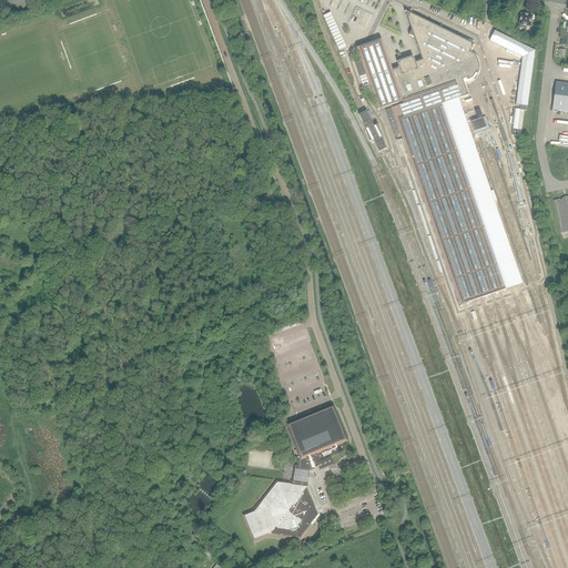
[(331,11),(322,14),(336,51),(345,48),(331,11)]
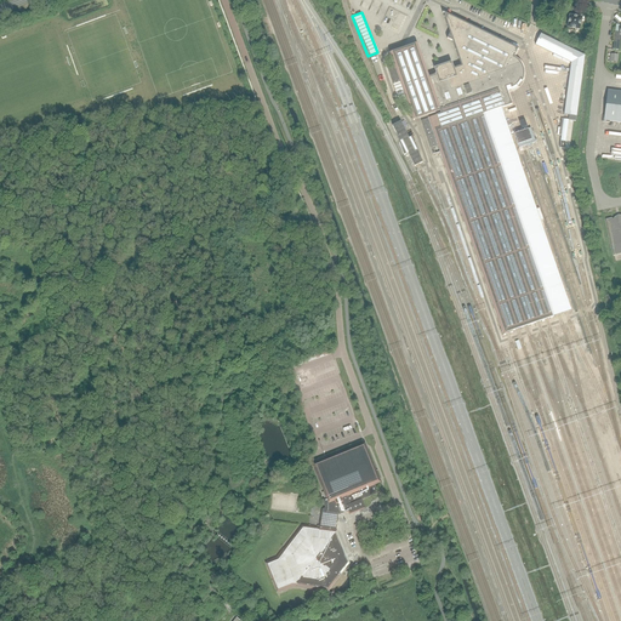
[(513,332),(512,331),(558,315),(565,312),(571,311),(501,108),(512,104),(512,103),(511,104),(507,93),(513,92),(514,91),(517,90),(519,89),(520,87),(522,85),(523,83),(524,80),(524,78),(525,75),(525,73),(524,70),(524,69),(524,68),(523,66),(522,64),(519,62),(518,61),(516,58),(513,58),(517,50),(518,50),(503,43),(450,16),(443,12),(443,13),(445,15),(444,17),(450,34),(448,39),(453,41),(461,67),(454,69),(451,63),(434,69),(437,75),(429,78),(417,44),(391,53),(394,67),(388,69),(393,85),(400,83),(414,120),(427,115),(428,119),(422,121),(431,148),(438,146),(503,335),(513,332)]
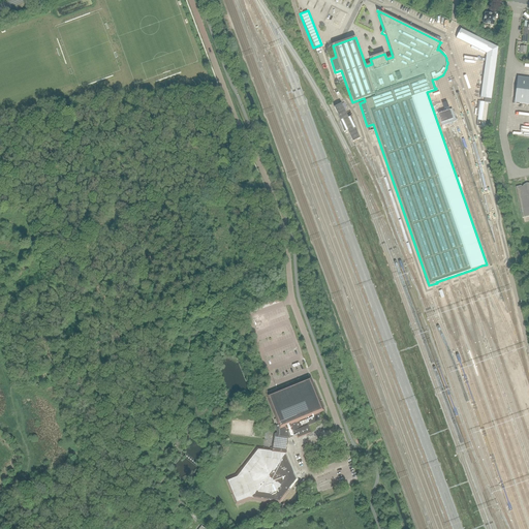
[(484,23),(484,25),(488,26),(488,24),(494,25),(495,14),(486,12),(484,23)]
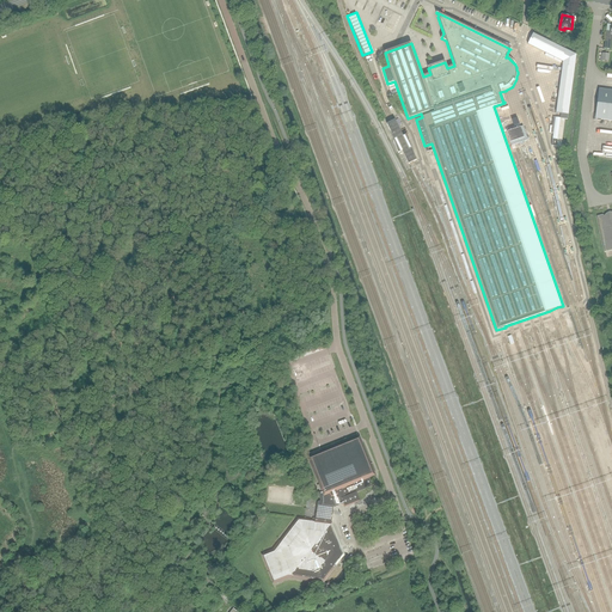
[(533,34),(527,44),(563,62),(556,114),(568,115),(575,63),(576,55),(533,34)]
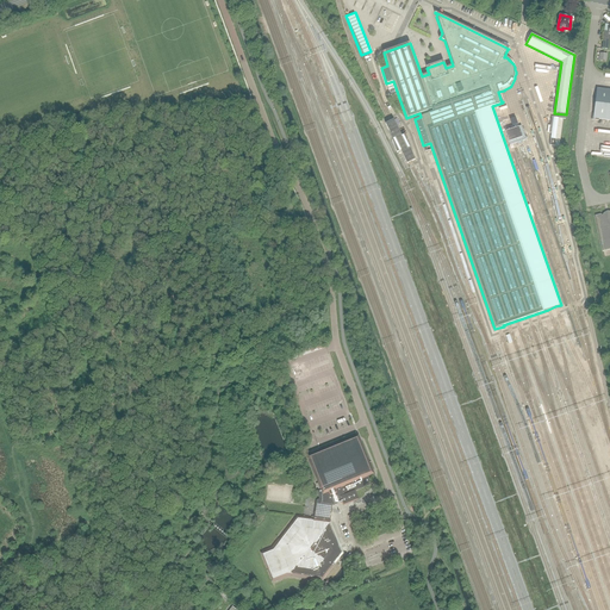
[(609,119),(609,89),(597,88),(593,113),(592,113),(591,119),(598,120),(598,119),(609,119)]
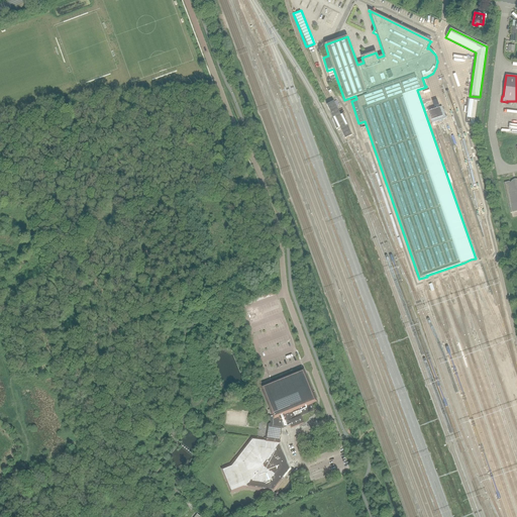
[(474,124),(477,101),(468,99),(466,113),(468,113),(466,123),(474,124)]
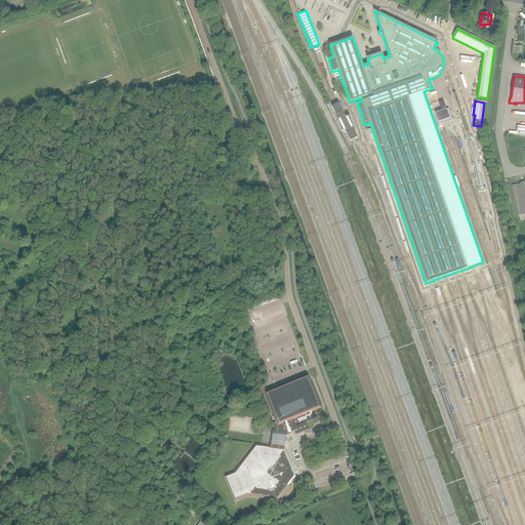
[(452,121),(448,109),(434,113),(439,125),(452,121)]
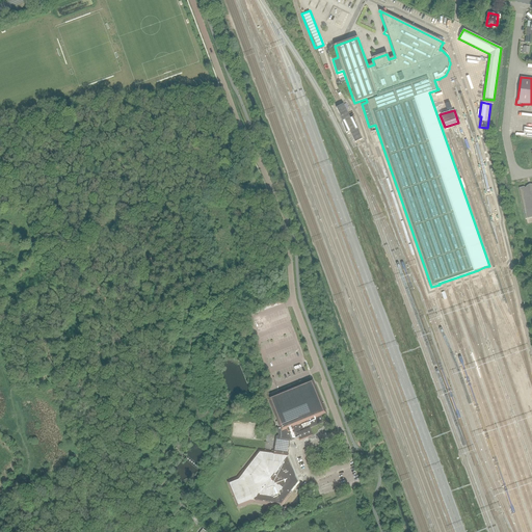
[(531,184),(529,185),(527,186),(525,188),(524,187),(519,188),(526,219),(531,217),(531,184)]
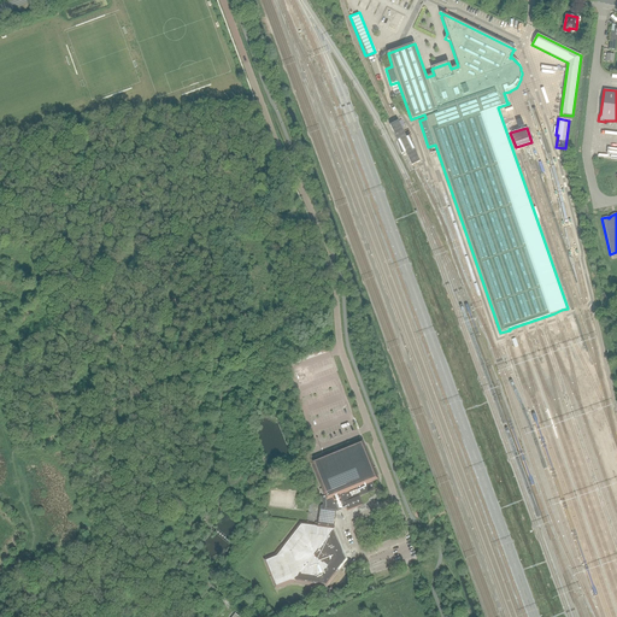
[(277,553),(264,559),(276,589),(277,588),(278,589),(292,583),(328,587),(350,559),(344,547),(336,527),(335,527),(338,512),(346,509),(348,512),(364,505),(360,497),(376,491),(372,482),(380,480),(364,439),(311,460),(322,488),(321,489),(323,497),(321,498),(323,505),(321,506),(318,524),(301,522),(277,553)]
